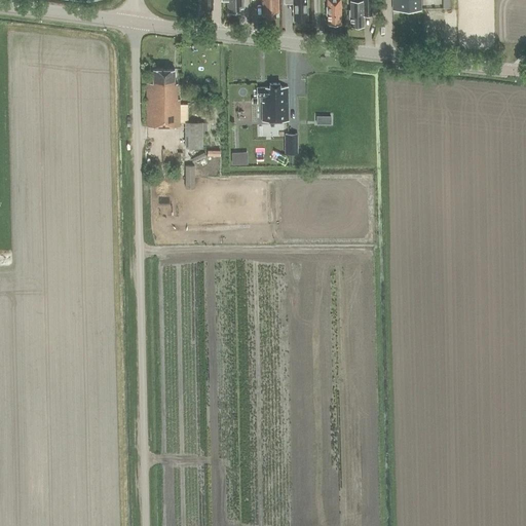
[(200,0),(201,9),(213,9),(212,0),(200,0)]
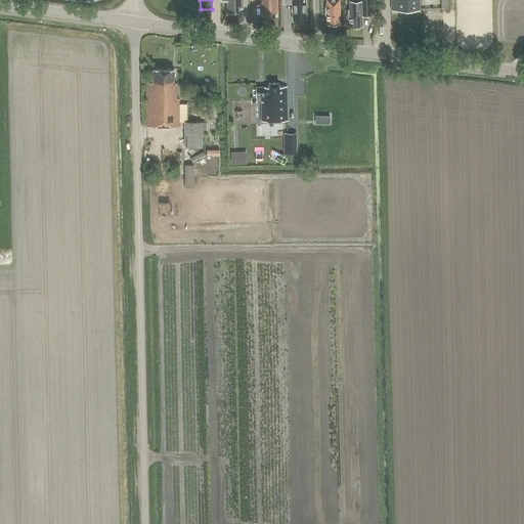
[(242,0),(220,0),(226,0),(226,9),(229,9),(229,12),(238,12),(238,9),(243,8),(242,0)]
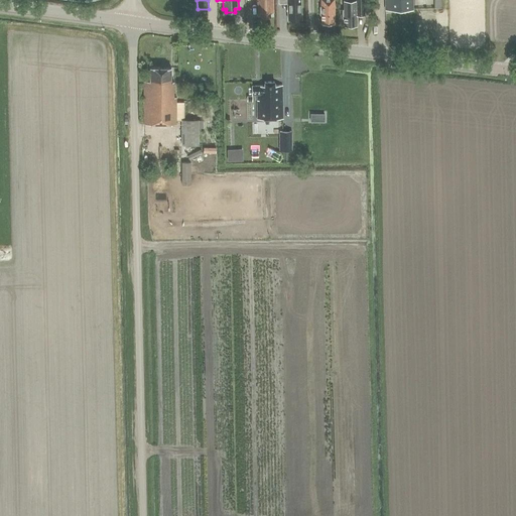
[(256,0),(257,7),(258,8),(258,13),(261,13),(261,17),(270,16),(270,13),(273,13),(272,0),(256,0)]
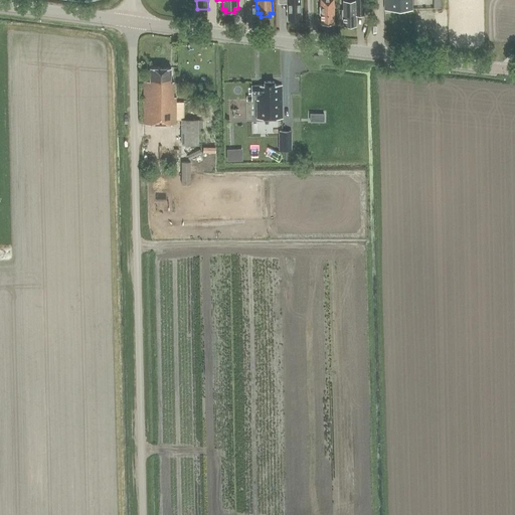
[(287,0),(288,20),(301,19),(300,0),(287,0)]
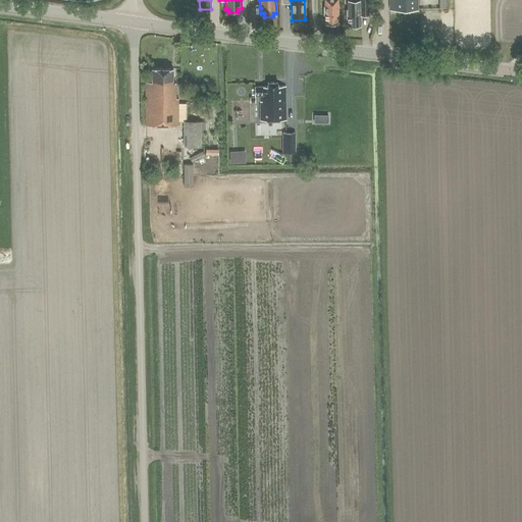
[(336,23),(338,23),(337,0),(324,0),(325,7),(324,7),(324,14),(325,16),(325,23),(331,23),(332,24),(335,24),(336,23)]
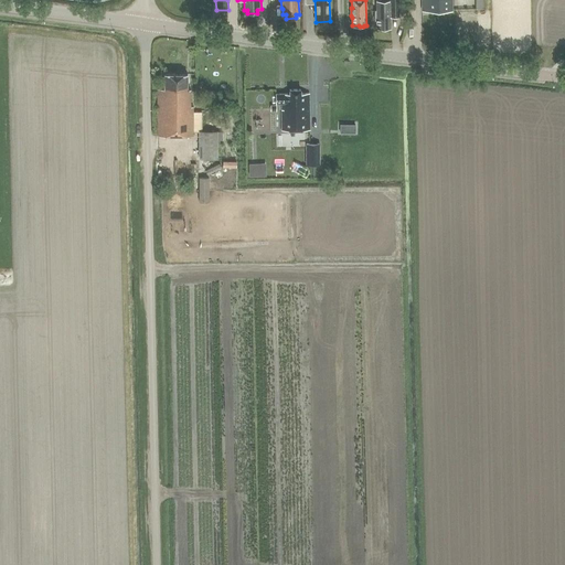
[(383,1),(383,0),(376,0),(376,11),(375,11),(375,21),(376,21),(376,29),(391,29),(391,17),(400,17),(398,0),(390,0),(390,1),(383,1)]
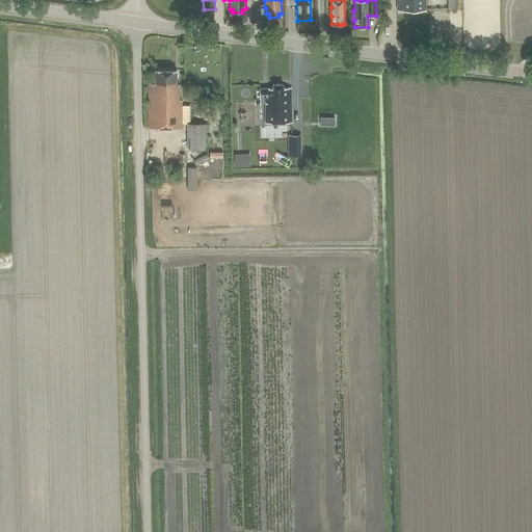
[(397,0),(397,10),(426,9),(425,0),(397,0)]
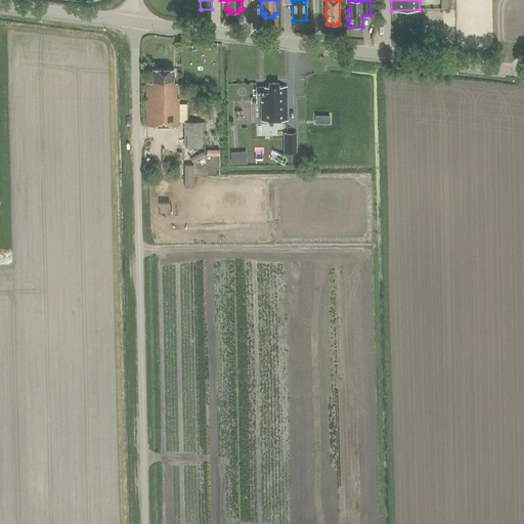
[(146,83),(146,126),(179,127),(179,99),(177,99),(177,83),(174,83),(174,70),(153,70),(153,83),(146,83)]
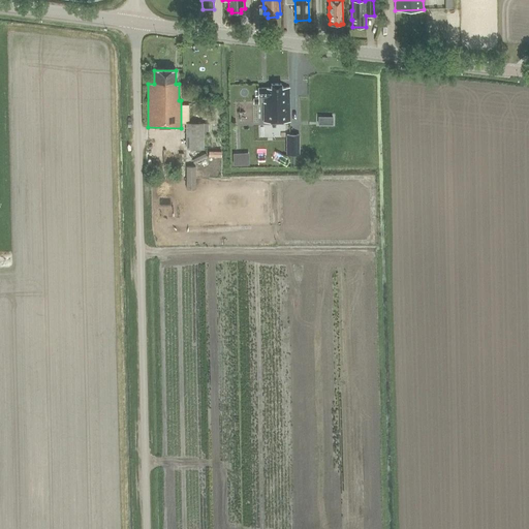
[(265,122),(289,122),(289,88),(281,88),(281,84),(271,84),(271,88),(258,88),(258,97),(263,97),(265,122)]
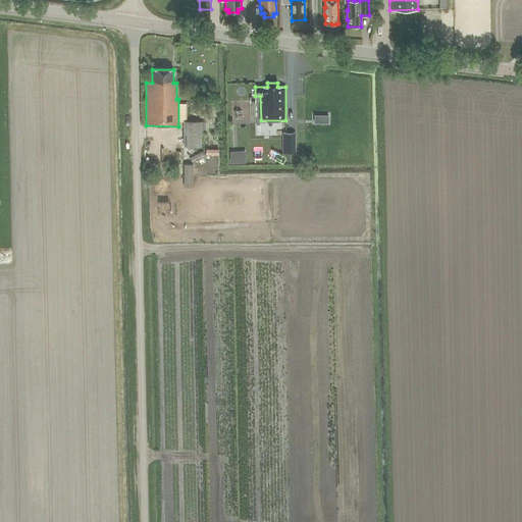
[(315,114),(315,122),(329,121),(329,113),(315,114)]
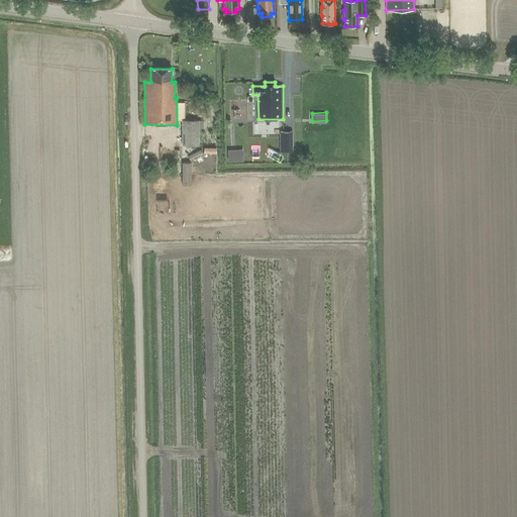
[(182,121),(182,145),(199,145),(199,128),(204,128),(204,121),(197,121),(182,121)]
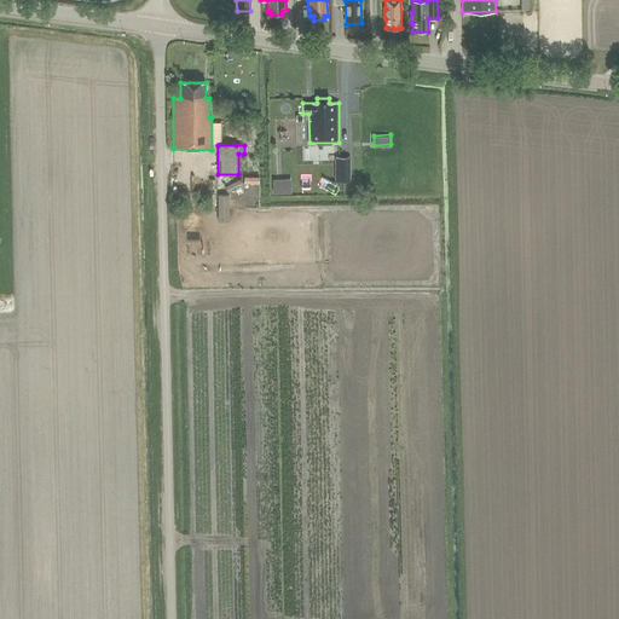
[(350,157),(335,157),(335,179),(350,179),(350,157)]
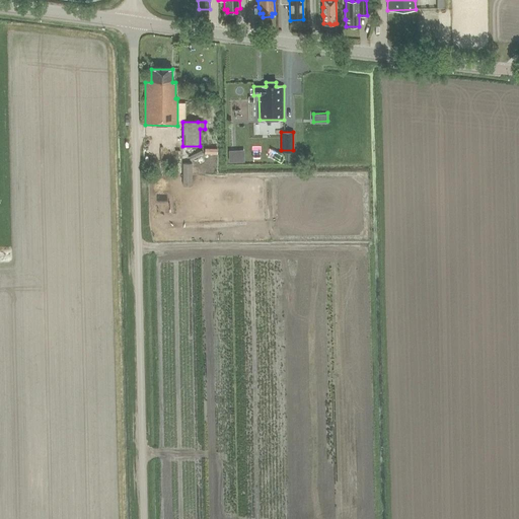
[(232,150),(229,150),(229,162),(244,162),(244,150),(235,150),(232,150)]
